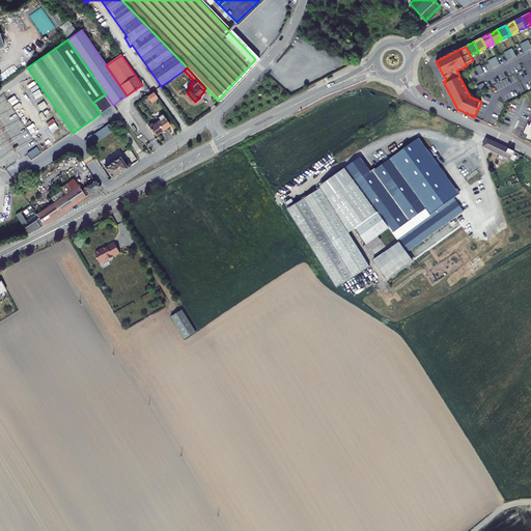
[(148,94),(154,101),(158,99),(152,91),(148,94)]
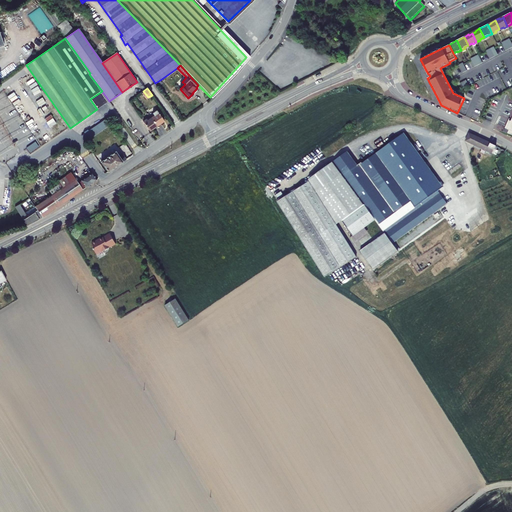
[(90,99),(97,109),(109,101),(102,91),(90,99)]
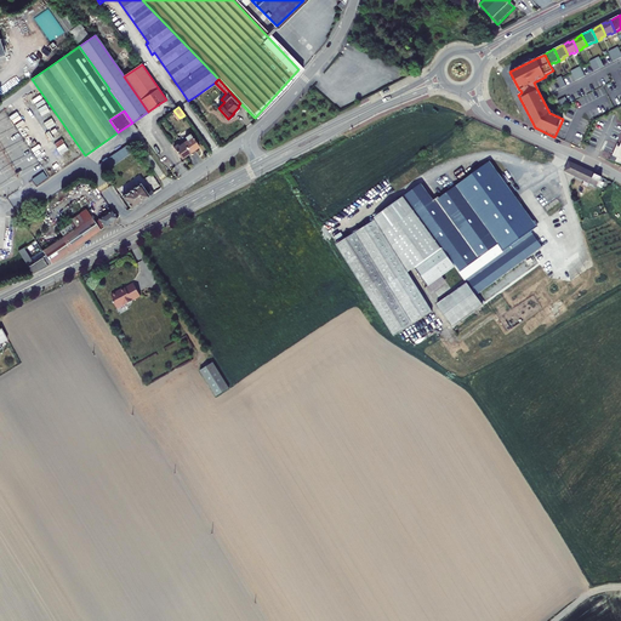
[(0,124),(0,188),(40,165),(10,119),(0,124)]
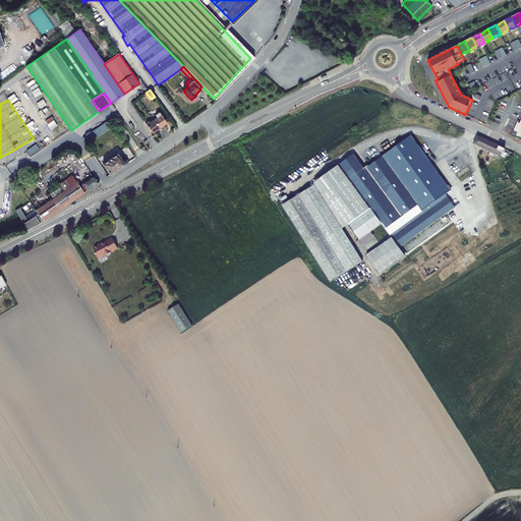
[(154,120),(160,128),(167,123),(160,112),(156,115),(157,118),(154,120)]
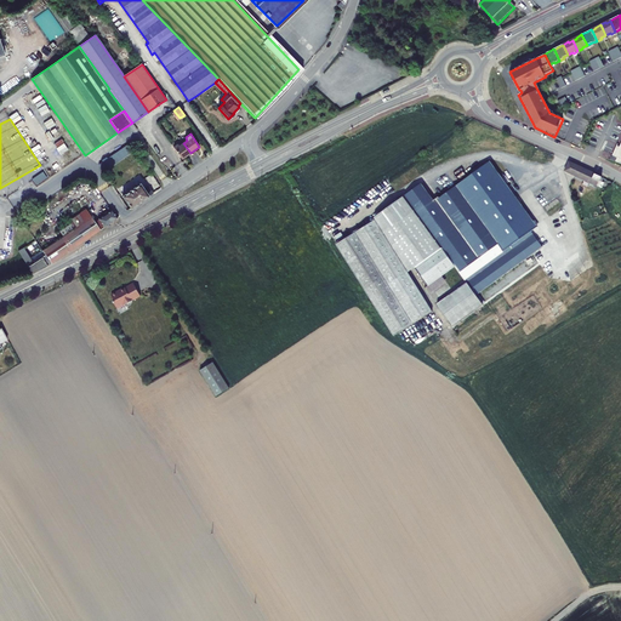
[(174,148),(182,159),(191,153),(183,143),(180,146),(178,144),(174,148)]
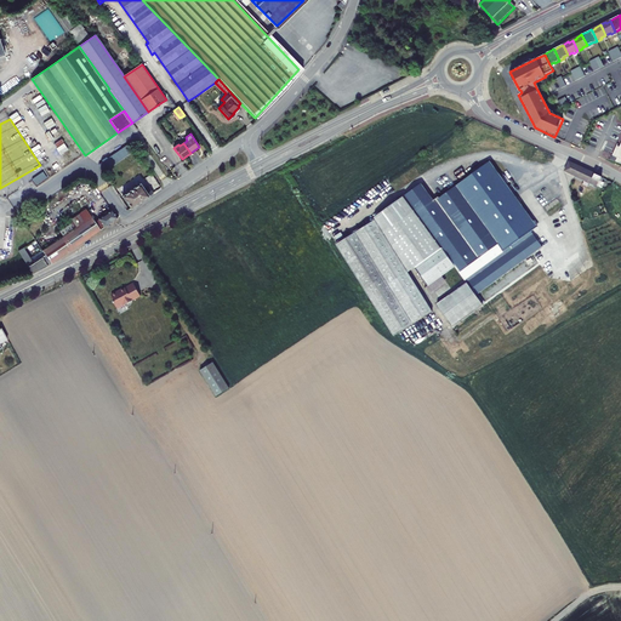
[(98,165),(104,172),(134,152),(129,144),(98,165)]
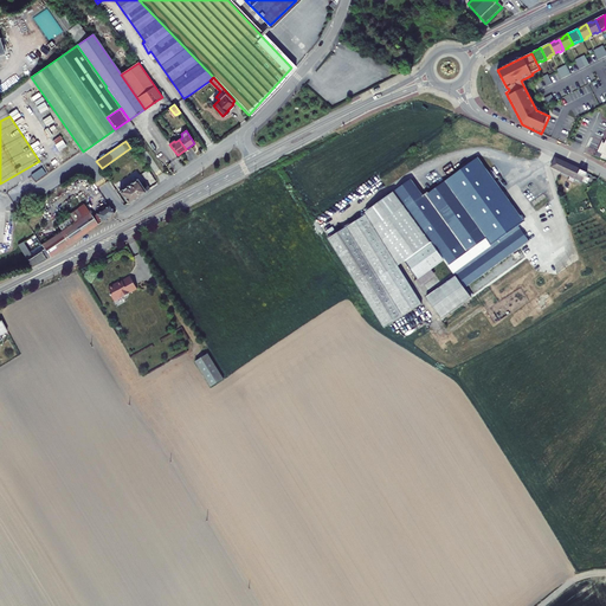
[(582,175),(550,160),(547,168),(578,184),(582,175)]
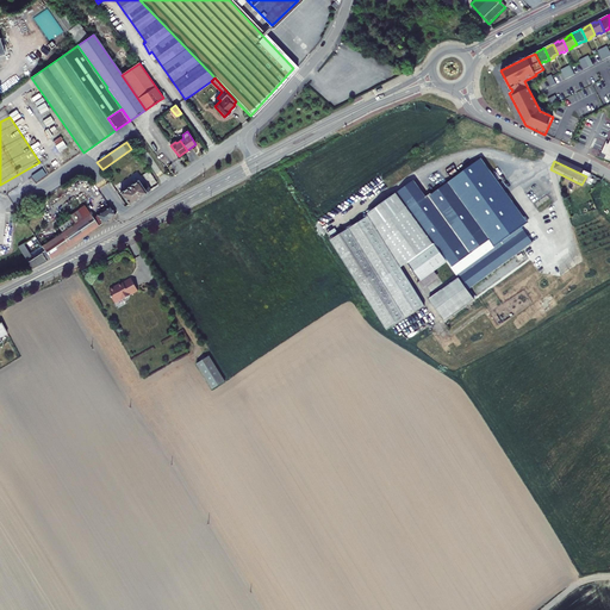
[(479,162),(425,201),(415,186),(329,243),(378,321),(384,318),(396,324),(423,307),(399,269),(405,265),(422,290),(437,279),(433,273),(443,265),(454,280),(424,300),(441,322),(470,302),(464,292),(529,246),(518,230),(524,225),(479,162)]
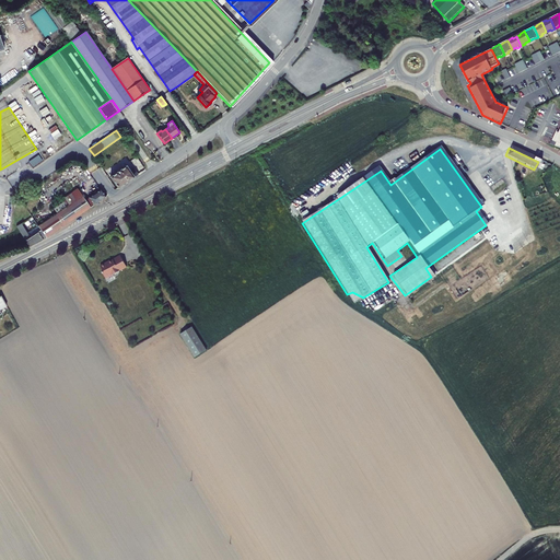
[(43,160),(38,154),(28,162),(33,167),(43,160)]
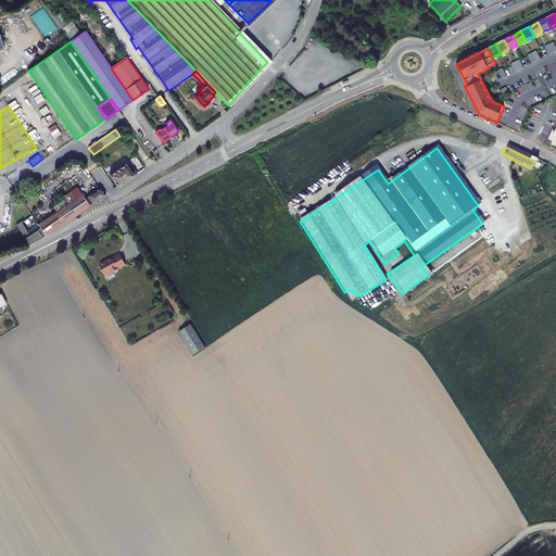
[(125,164),(110,176),(117,187),(137,173),(134,167),(129,171),(125,164)]
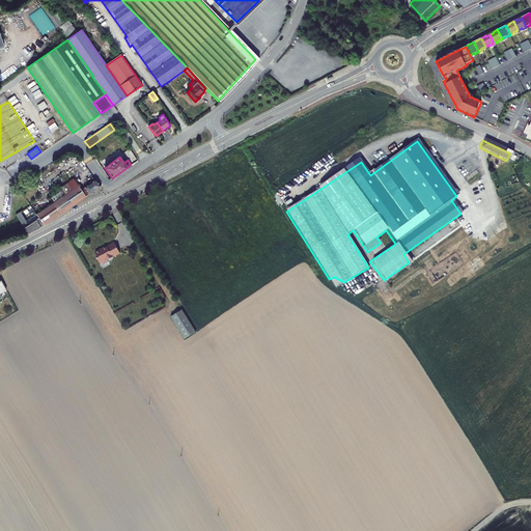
[(44,171),(43,169),(31,177),(32,178),(44,171)]
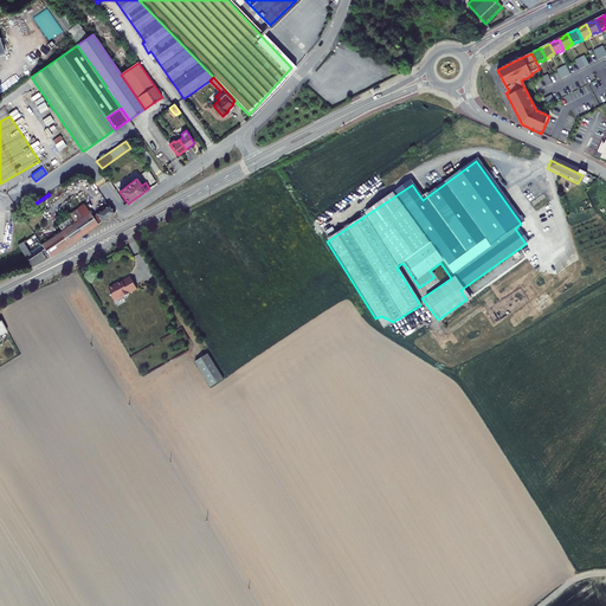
[(62,231),(42,244),(44,249),(50,257),(98,225),(92,217),(84,204),(69,214),(70,218),(58,226),(62,231)]
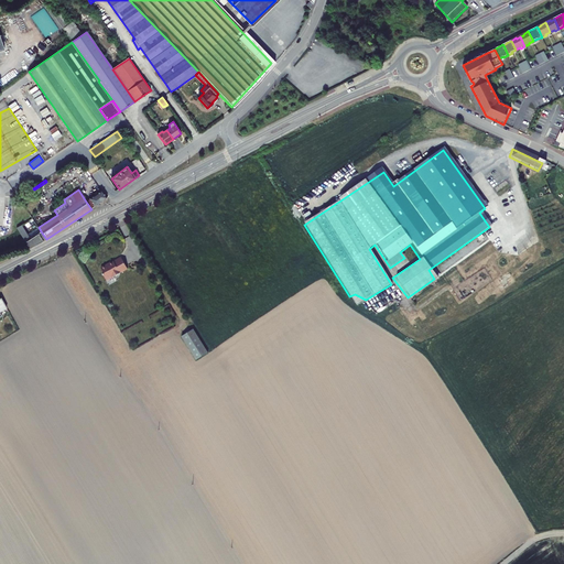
[(86,202),(91,209),(107,198),(101,190),(89,198),(89,199),(86,202)]
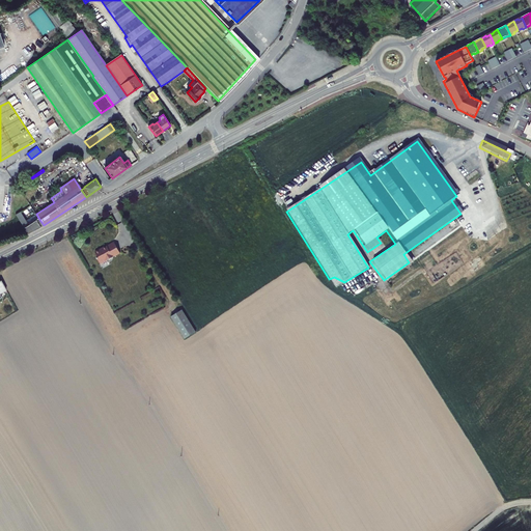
[(27,234),(44,225),(38,218),(28,225),(21,212),(16,215),(24,227),(27,234)]
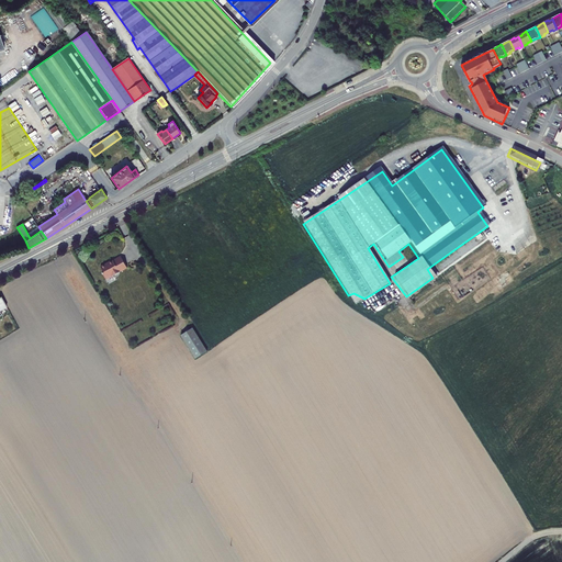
[(120,271),(127,267),(121,256),(111,262),(109,262),(101,267),(104,272),(103,273),(107,279),(113,276),(116,277),(120,274),(120,272),(120,271)]
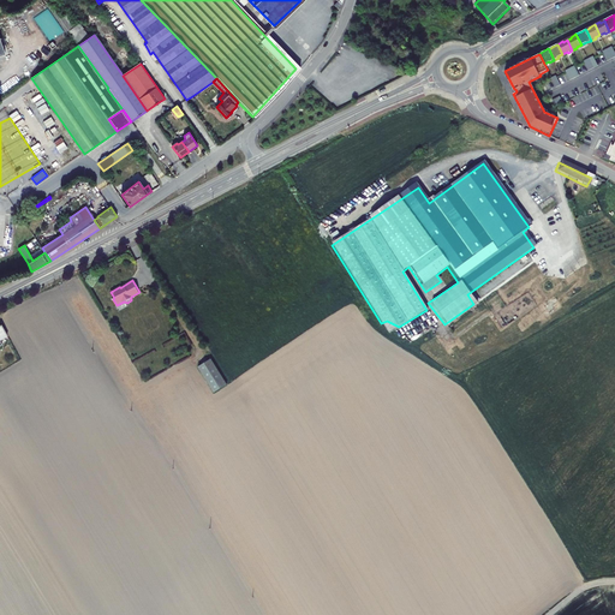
[(0,369),(0,371),(17,362),(18,362),(17,359),(0,369)]
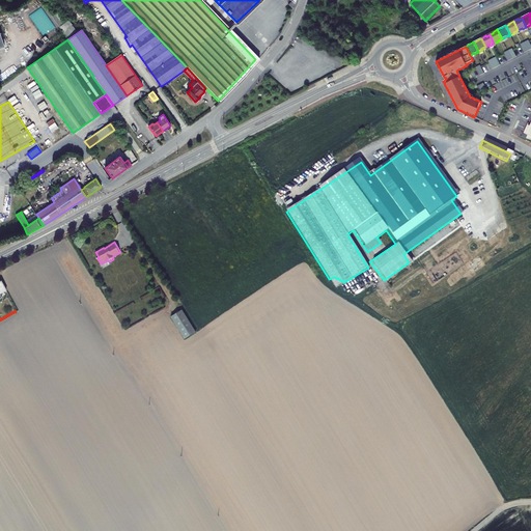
[(183,310),(171,316),(185,339),(196,332),(183,310)]
